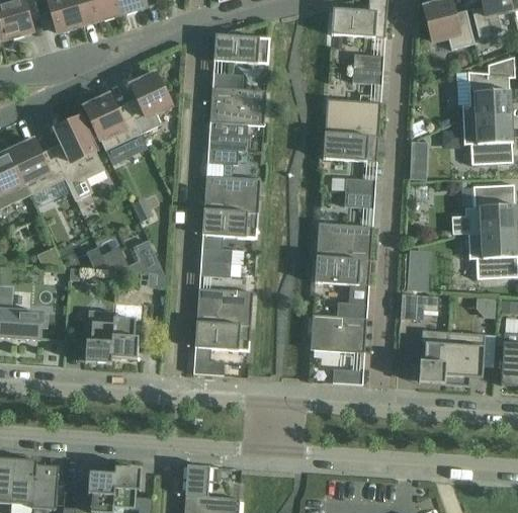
[(40,12),(36,0),(4,0),(0,1),(0,23),(2,38),(13,35),(13,36),(24,33),(24,32),(32,29),(28,15),(40,12)]
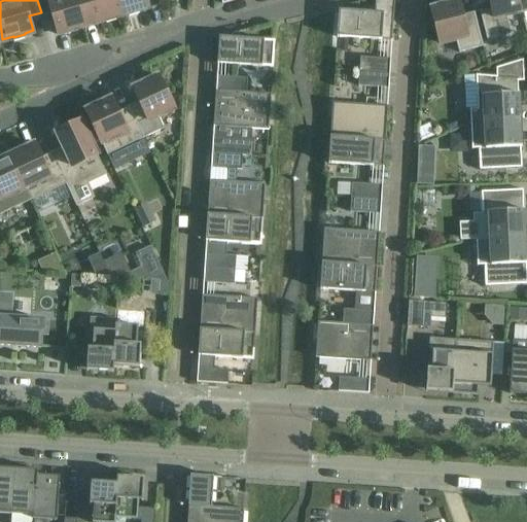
[(79,25),(84,24),(77,0),(37,0),(41,12),(53,9),(59,31),(68,29),(68,30),(79,27),(79,25)]
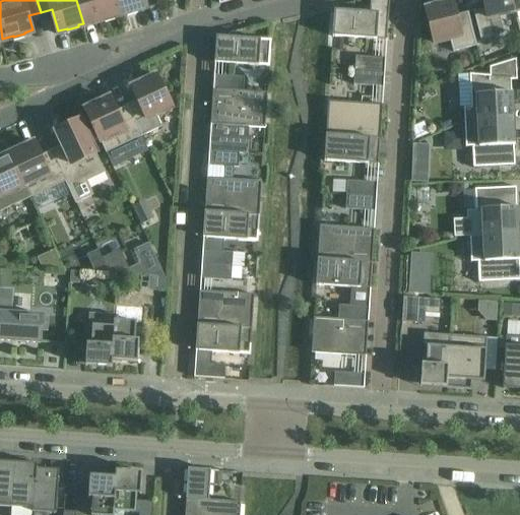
[(76,0),(83,23),(104,17),(105,18),(116,15),(115,14),(121,12),(117,0),(76,0)]
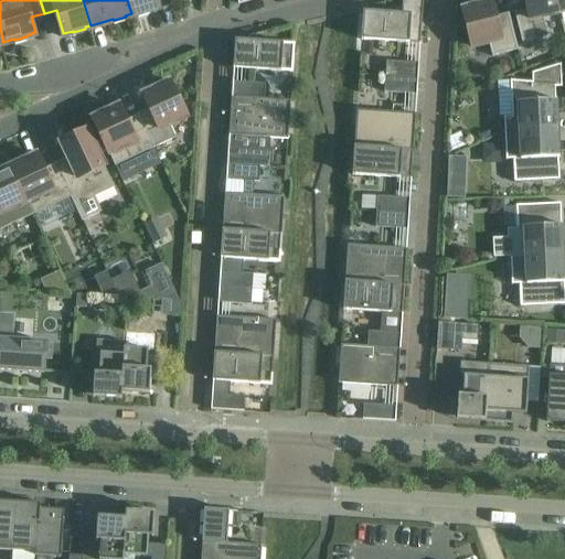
[(127,0),(131,13),(137,12),(138,13),(150,10),(149,8),(159,6),(157,0),(127,0)]
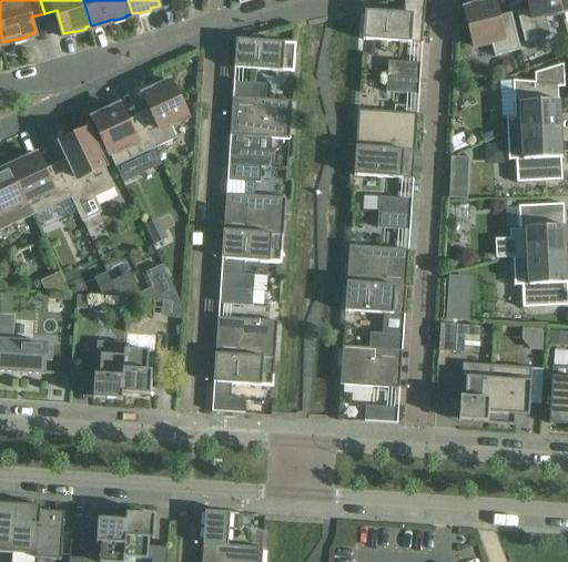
[(423,40),(425,0),(404,0),(404,9),(365,7),(363,36),(423,40)]
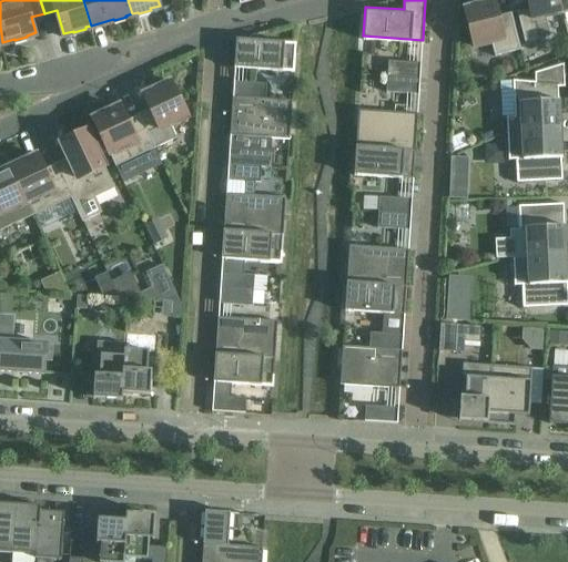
[(498,13),(495,0),(484,0),(477,0),(472,1),(472,3),(465,4),(475,43),(490,40),(494,52),(520,46),(511,9),(509,9),(510,10),(498,13)]
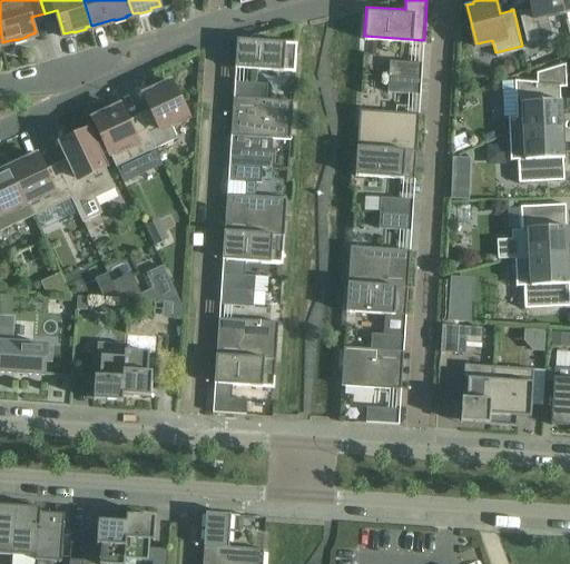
[(520,8),(519,8),(527,38),(541,35),(542,36),(552,32),(548,13),(563,9),(561,0),(530,0),(532,6),(520,9),(520,8)]
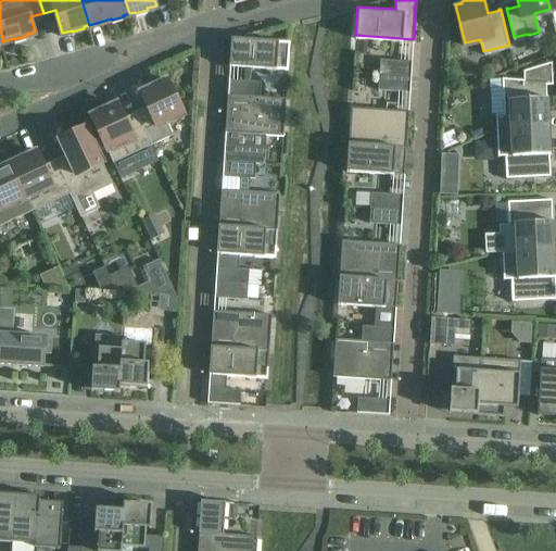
[(251,36),(252,29),(231,35),(229,63),(288,67),(290,39),(251,36)]
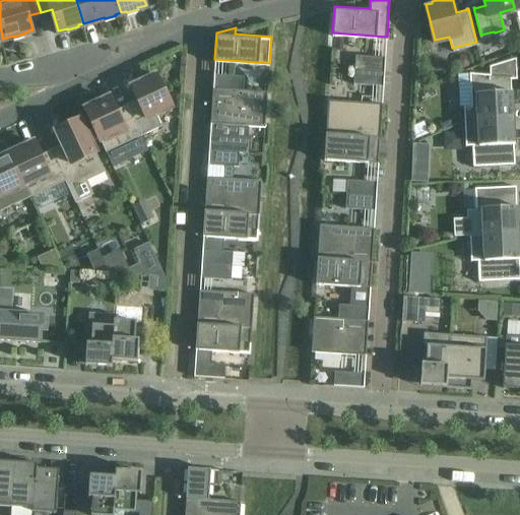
[(354,67),(381,68),(382,54),(355,53),(354,67)]
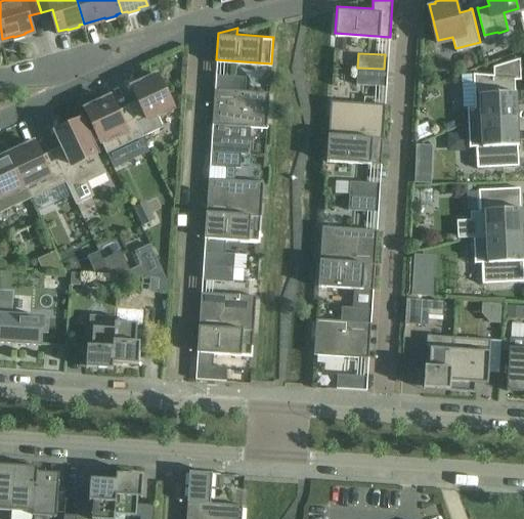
[(475,104),(467,104),(468,118),(517,116),(517,103),(516,95),(515,78),(518,77),(521,77),(520,56),(493,65),(493,72),(473,71),(473,72),(474,72),(474,91),(475,104)]
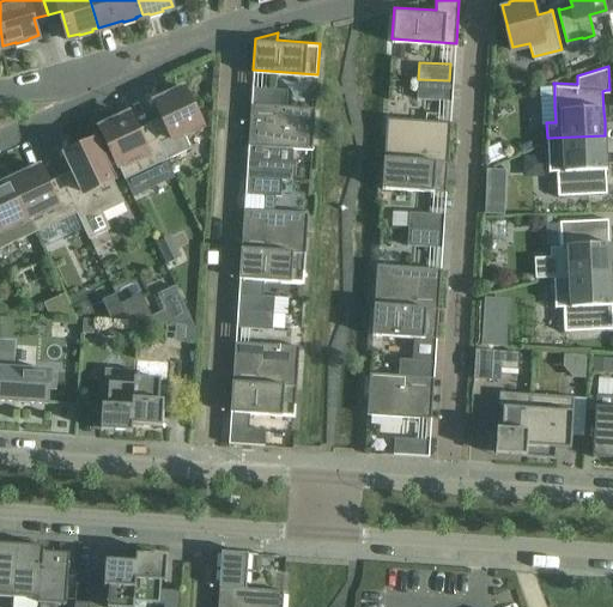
[(448,97),(449,80),(418,79),(417,96),(448,97)]
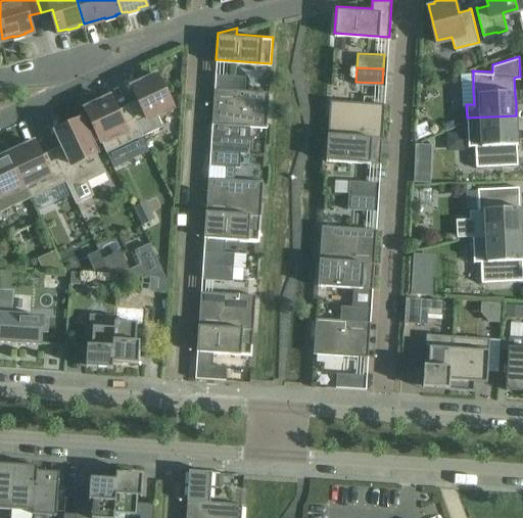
[(140,130),(160,120),(155,108),(171,101),(157,72),(151,75),(150,74),(140,79),(140,80),(133,84),(139,97),(128,102),(140,130)]
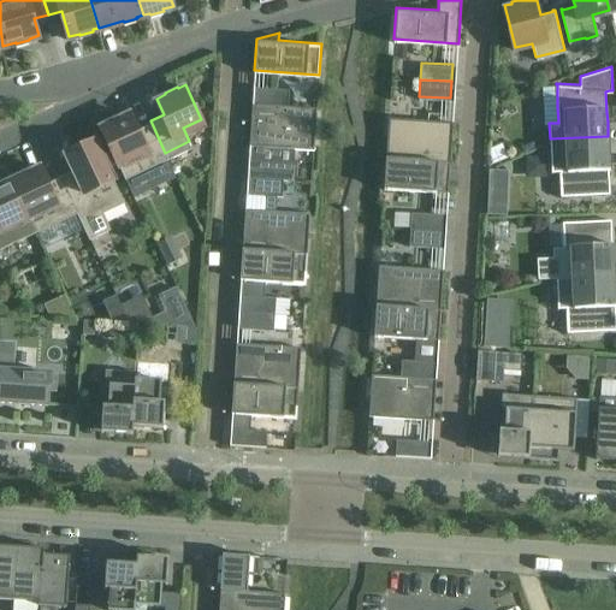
[(258,84),(258,101),(288,104),(289,87),(258,84)]
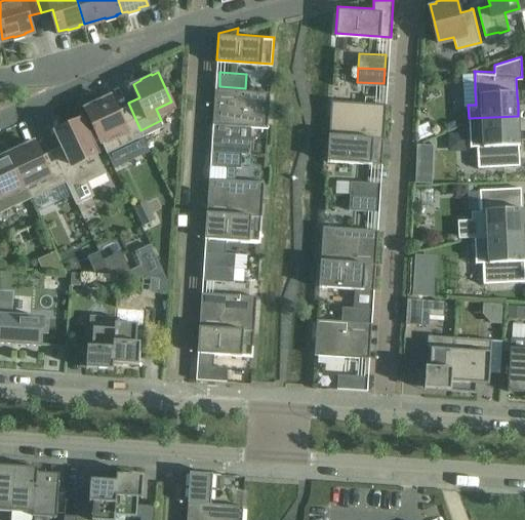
[(270,89),(245,88),(219,86),(215,86),(212,122),(268,125),(270,89)]
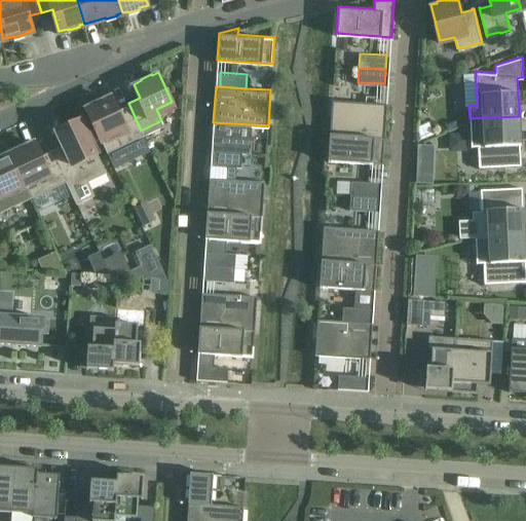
[(106,147),(141,131),(128,103),(117,108),(111,95),(103,99),(102,97),(91,102),(91,104),(86,106),(106,147)]
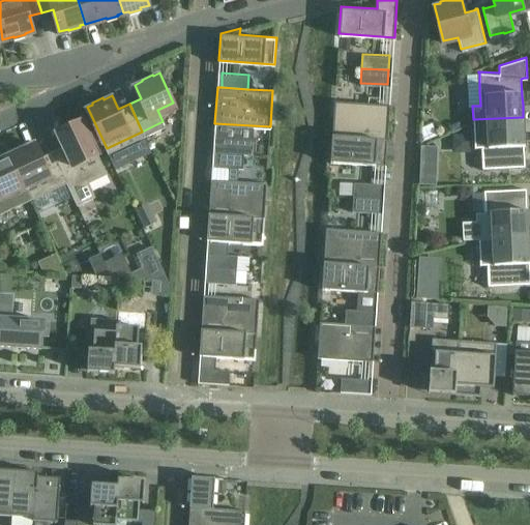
[(334,99),(332,135),(387,138),(390,103),(334,99)]
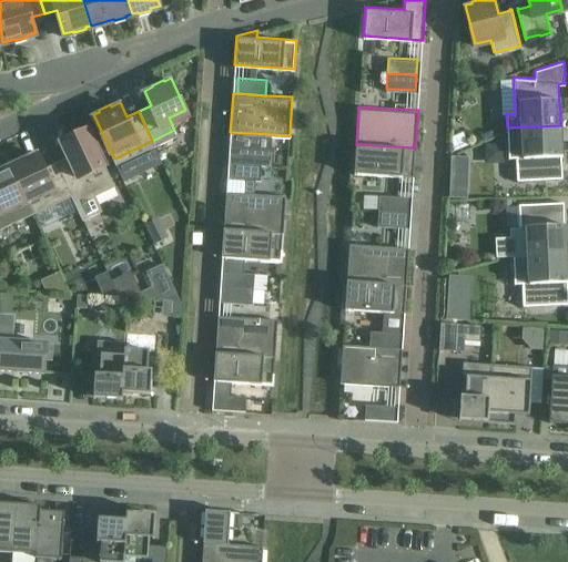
[(561,139),(560,125),(507,128),(507,146),(508,146),(508,155),(508,157),(517,156),(518,177),(517,177),(517,179),(563,176),(561,139)]
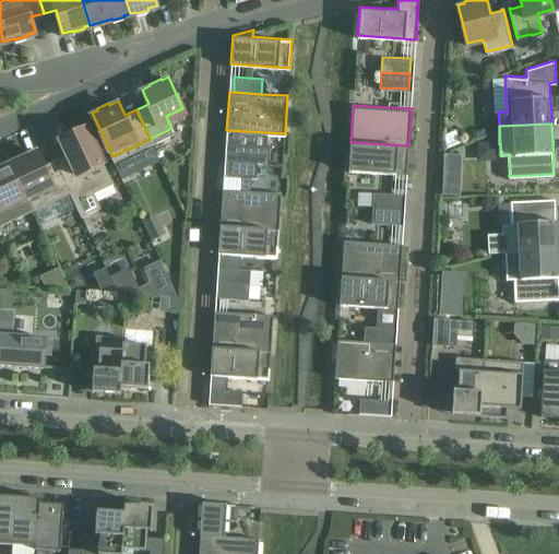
[(56,157),(82,214),(100,207),(93,191),(113,181),(86,125),(80,128),(79,127),(68,132),(69,133),(60,138),(67,152),(56,157)]
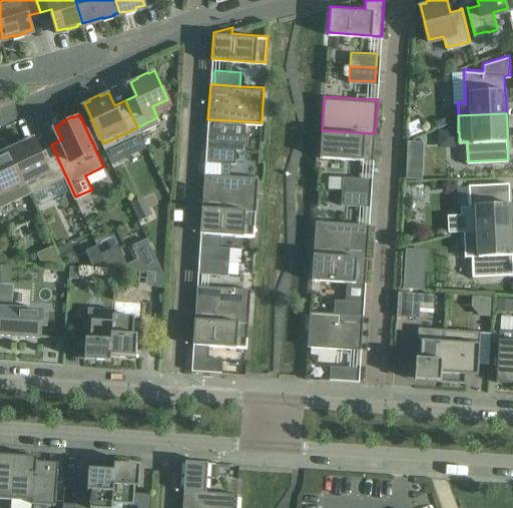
[(374,158),(375,133),(322,130),(320,155),(374,158)]
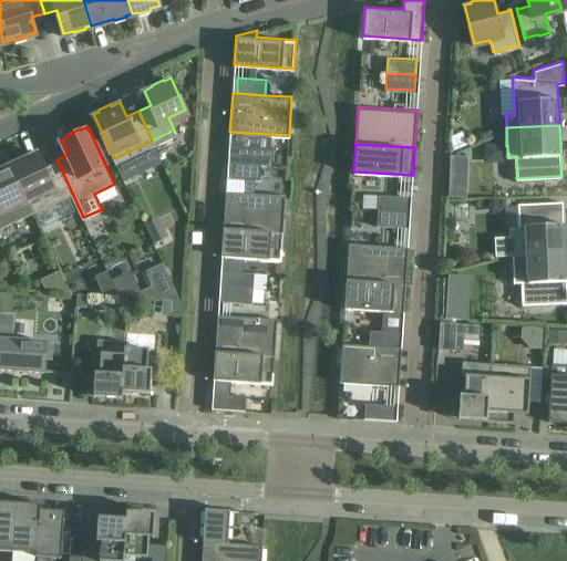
[(232,160),(260,163),(270,164),(271,148),(233,145),(232,160)]
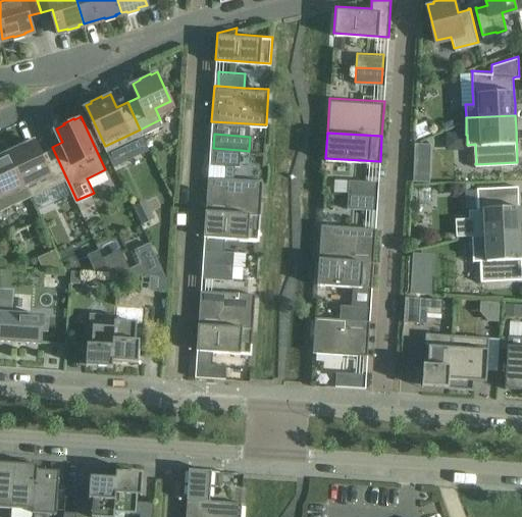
[(15,148),(10,150),(31,195),(65,178),(75,201),(76,200),(52,147),(41,153),(34,139),(25,143),(25,142),(14,146),(15,148)]
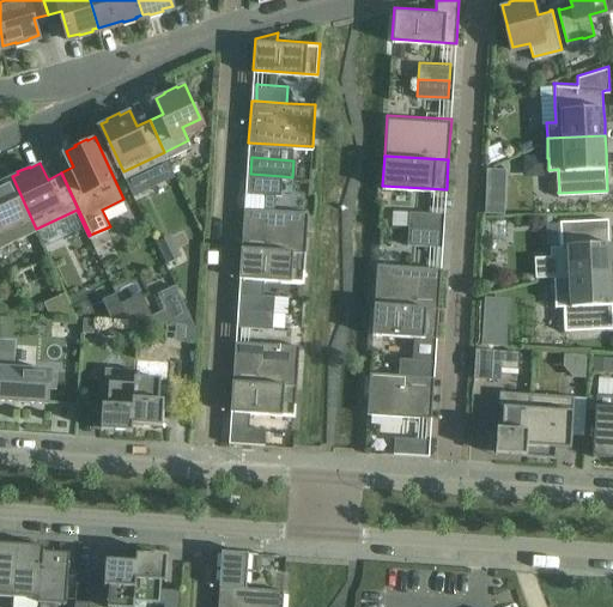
[(281,193),(281,176),(250,174),(250,190),(262,192),(273,193),(281,193)]
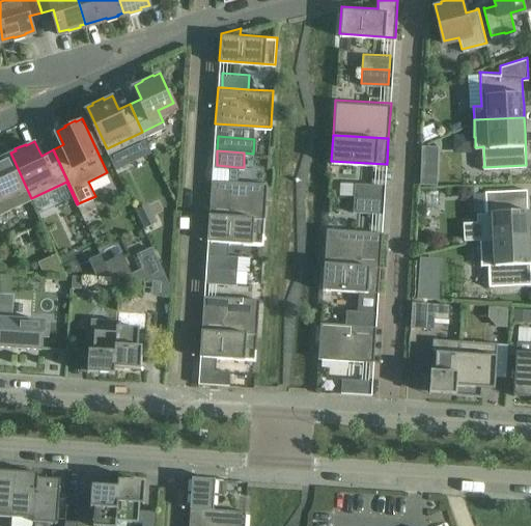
[(0,212),(31,198),(10,153),(4,156),(4,154),(0,156),(0,212)]
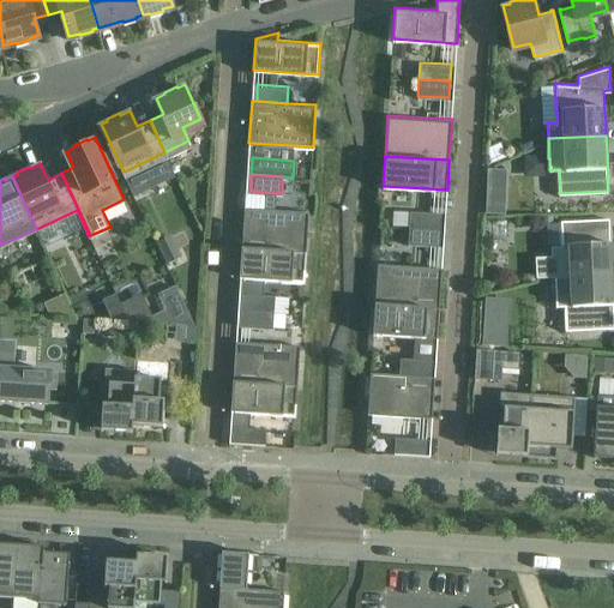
[(263,192),(262,206),(245,205),(242,246),(306,251),(309,210),(272,208),(274,193),(263,192)]
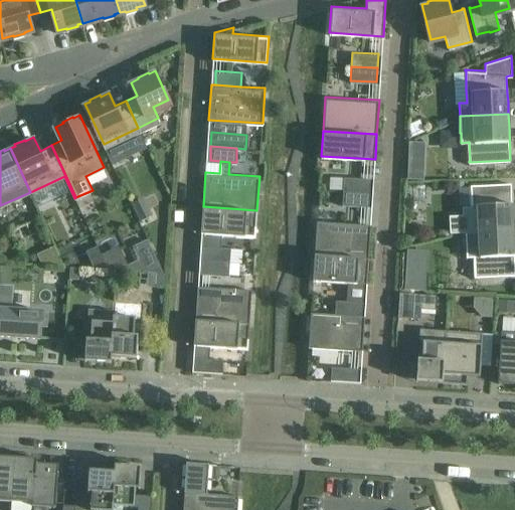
[(344,175),(343,189),(369,191),(370,177),(344,175)]
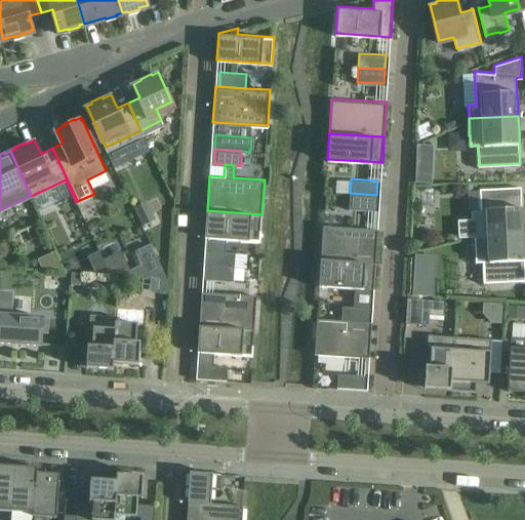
[(479,187),(479,188),(480,188),(481,207),(480,207),(480,209),(486,208),(488,234),(523,232),(523,220),(521,185),(479,187)]
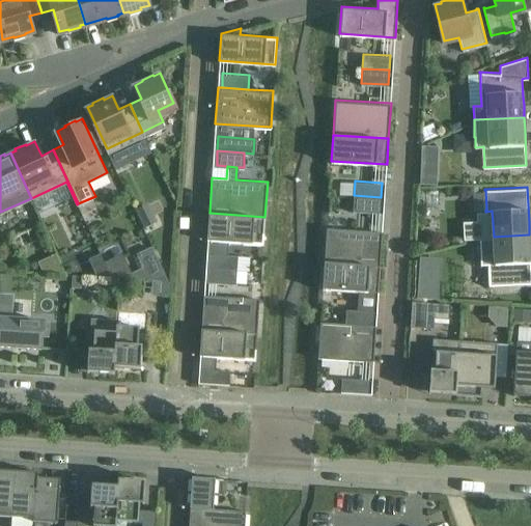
[(381,197),(354,195),(353,210),(380,212),(381,197)]
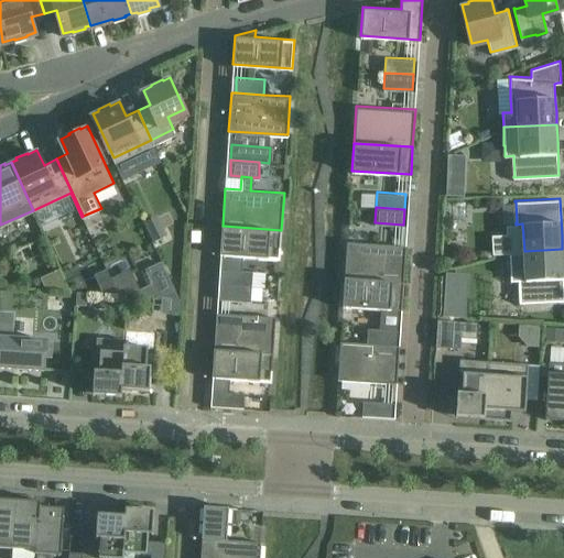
[(149,229),(153,238),(166,232),(162,222),(149,229)]
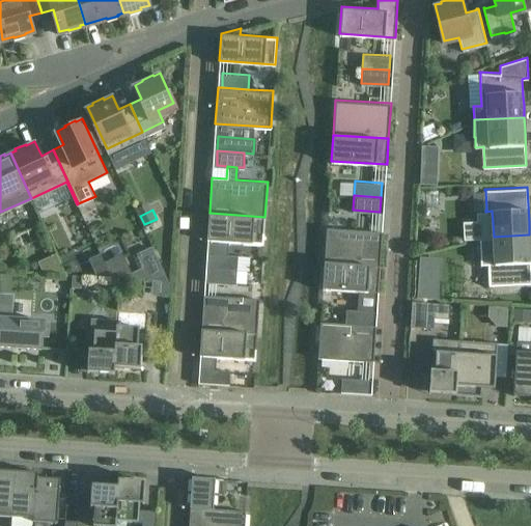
[(263,243),(264,217),(210,213),(207,239),(263,243)]
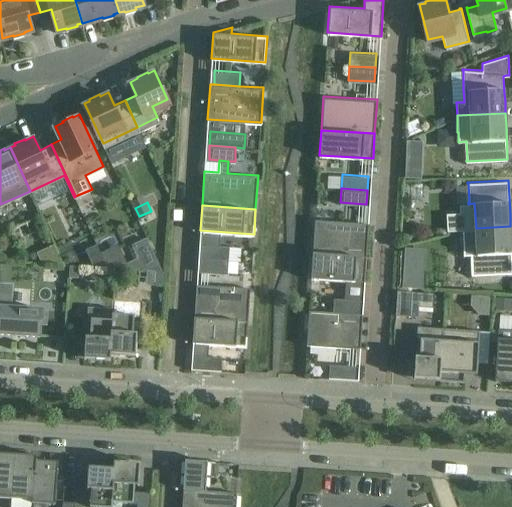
[(315,218),(313,252),(366,256),(368,222),(315,218)]
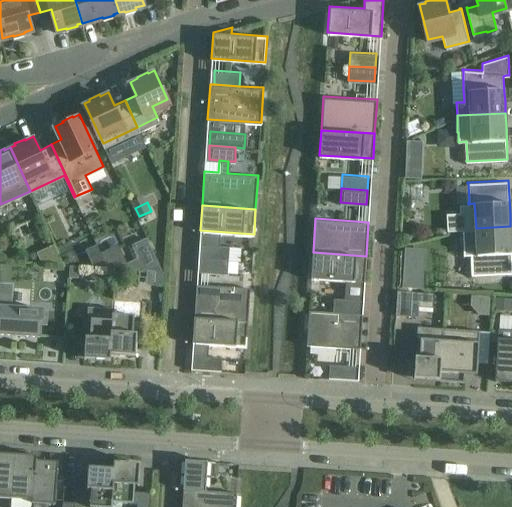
[(476,228),(462,228),(463,245),(464,253),(463,253),(463,255),(471,254),(472,273),(471,273),(471,274),(511,272),(511,261),(510,226),(476,228)]
